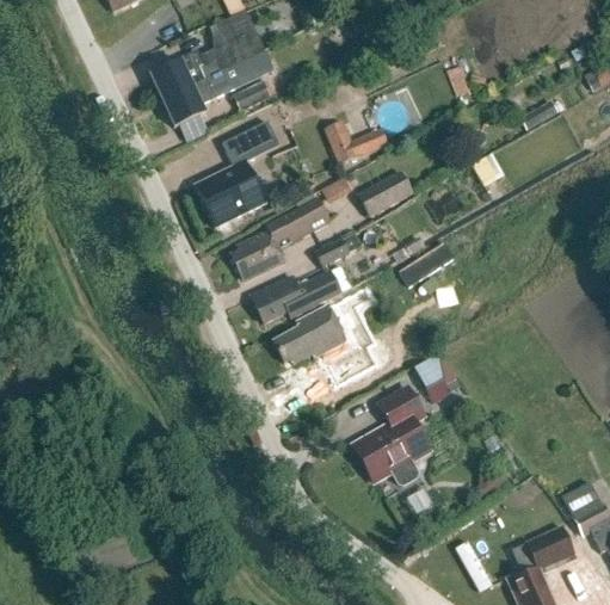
[(180,61),(151,74),(162,99),(192,85),(256,53),(247,35),(201,56),(197,50),(179,59),(180,61)]
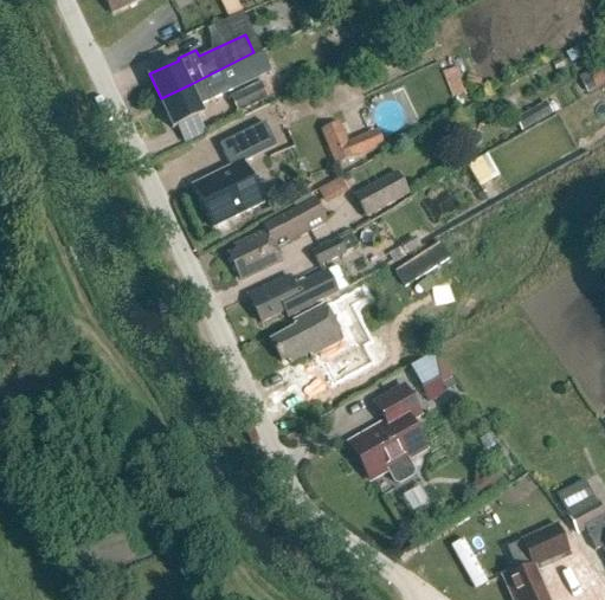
[(191,84),(161,98),(174,126),(204,111),(199,103),(214,96),(211,90),(227,83),(220,70),(255,55),(253,52),(191,84)]
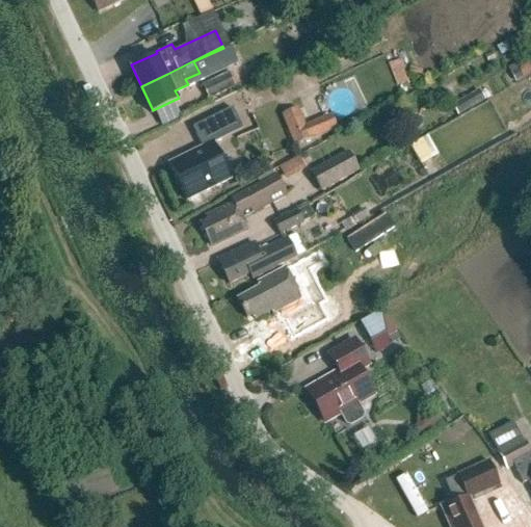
[(508,64),(516,79),(525,74),(520,66),(530,60),(527,54),(508,64)]
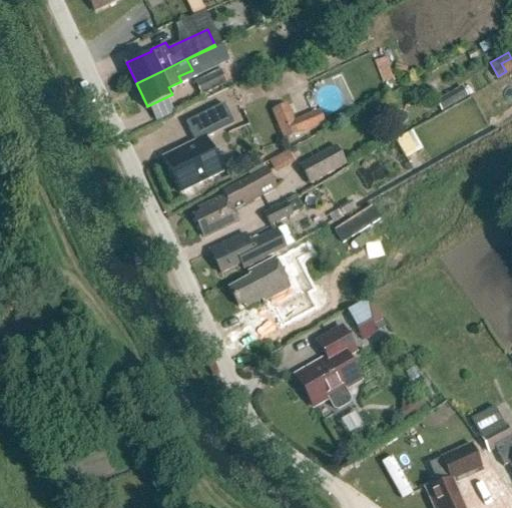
[(220,68),(195,79),(200,92),(226,81),(220,68)]
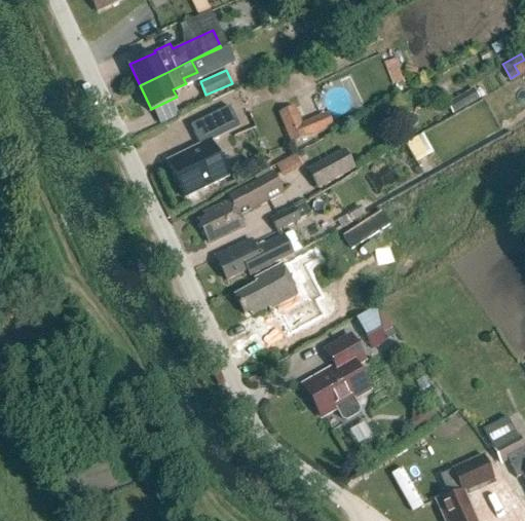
[(446,100),(454,112),(481,97),(473,84),(446,100)]
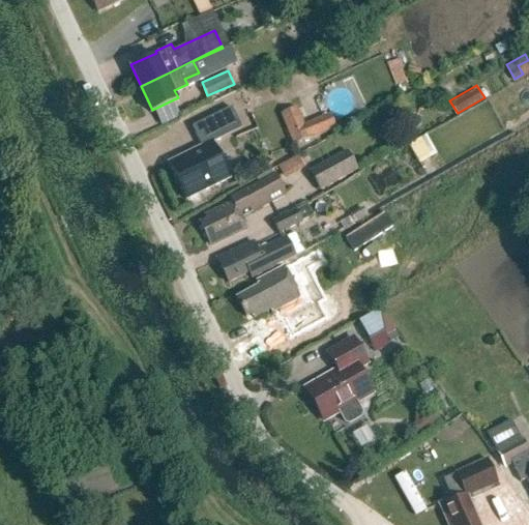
[(316,132),(303,101),(284,110),(295,140),(316,132)]
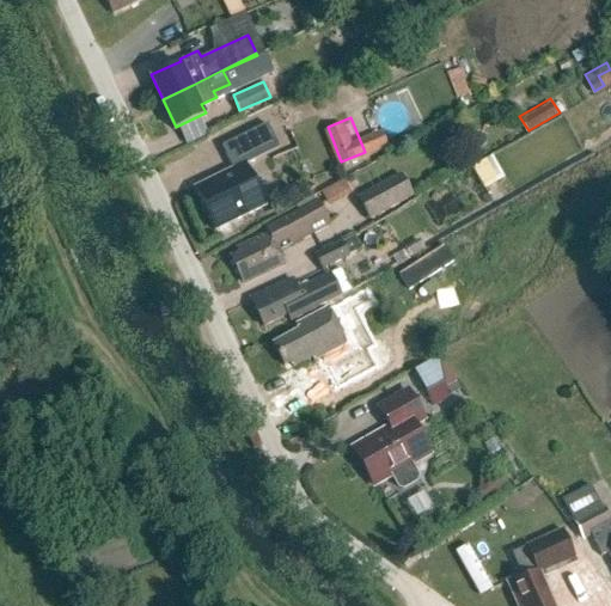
[(245,160),(245,161),(280,145),(268,120),(221,142),(233,166),(245,160)]
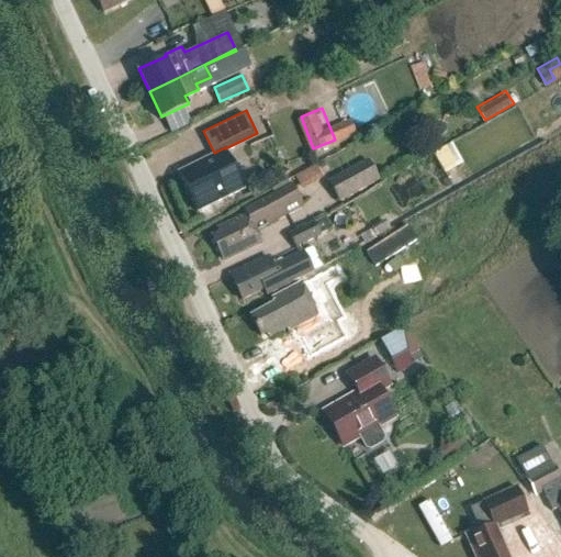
[(179,170),(199,209),(244,187),(225,148),(225,147),(179,170)]
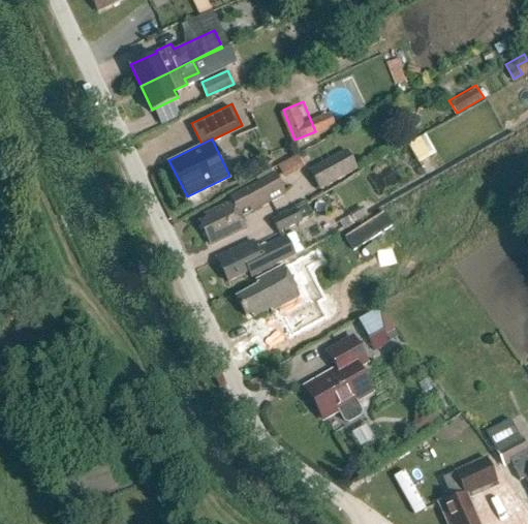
[(347,147),(310,167),(320,187),(358,166),(347,147)]
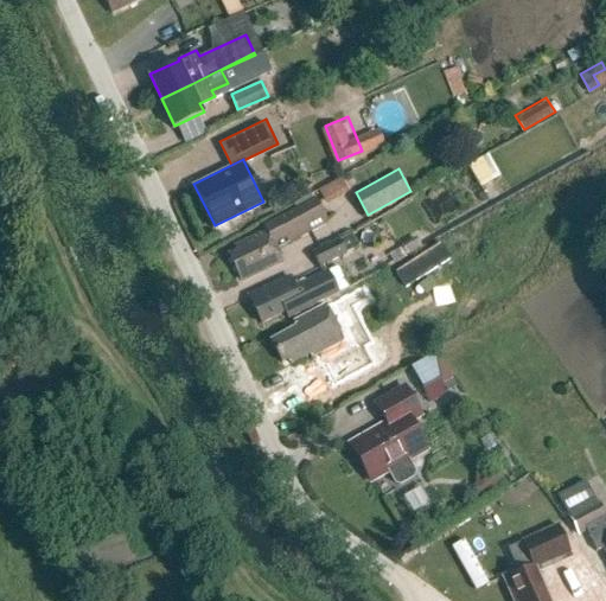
[(249,272),(252,276),(286,257),(278,243),(331,216),(318,191),(265,218),(267,223),(265,224),(267,228),(236,244),(240,250),(231,254),(243,275),(249,272)]
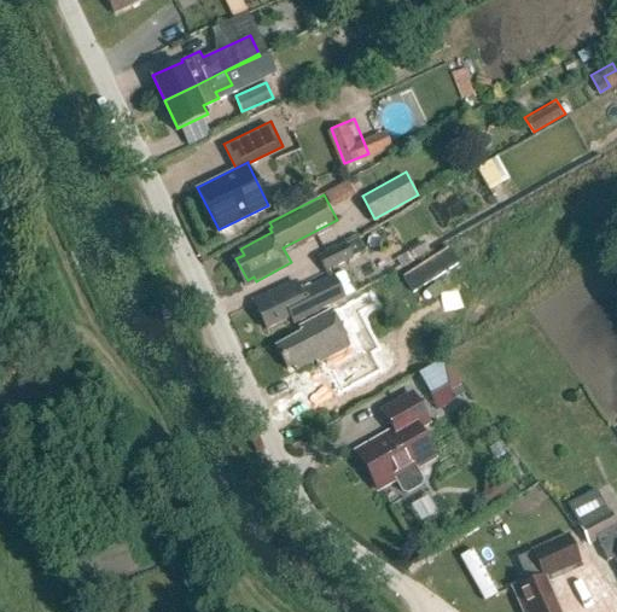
[(319,256),(326,270),(366,251),(359,235),(319,256)]
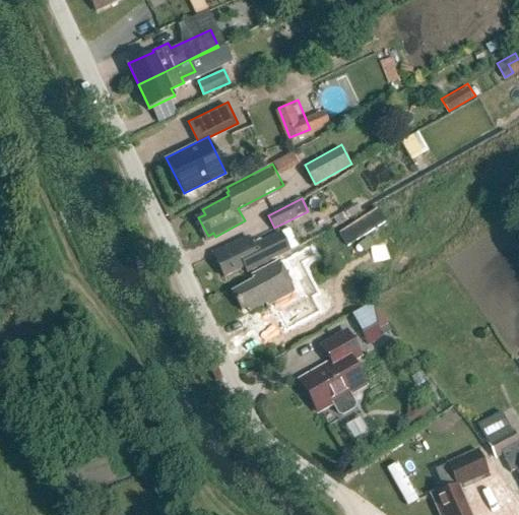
[(249,234),(219,248),(221,253),(215,256),(224,274),(245,265),(247,270),(271,259),(271,258),(289,249),(281,231),(254,244),(249,234)]
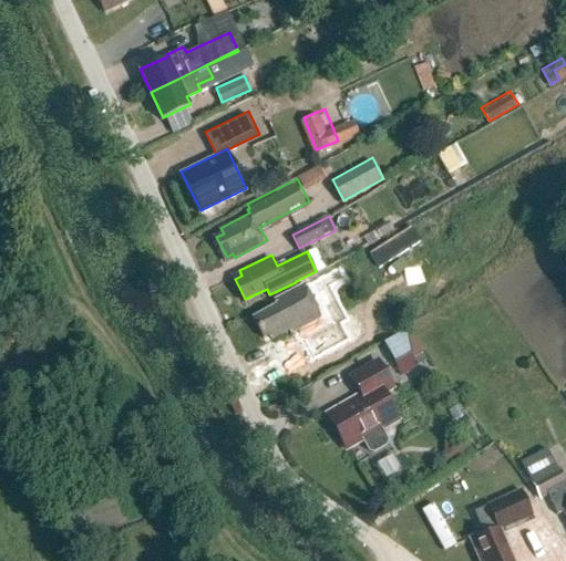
[(347,258),(328,266),(338,292),(333,293),(339,305),(361,297),(347,258)]
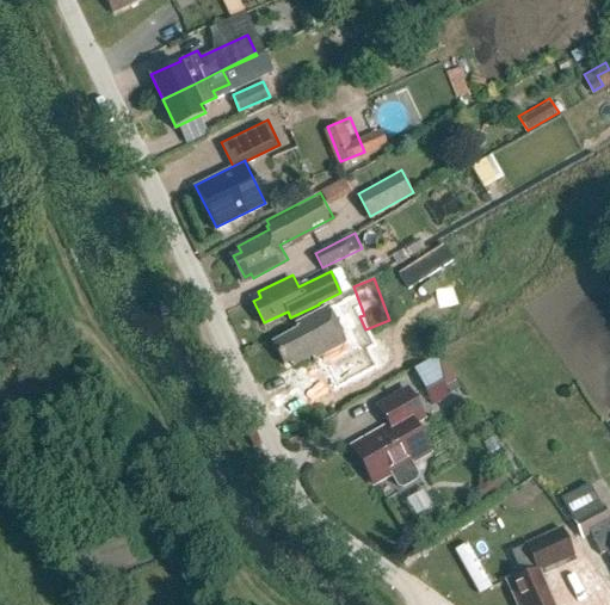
[(291,358),(294,363),(313,352),(314,356),(346,338),(328,304),(295,322),(299,327),(272,340),(284,362),(291,358)]
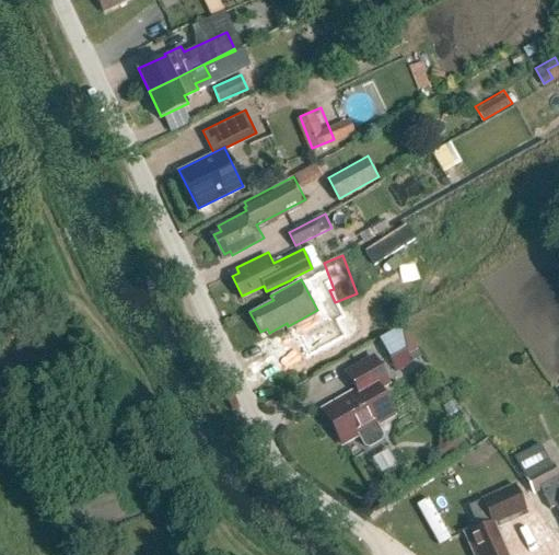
[(365,343),(386,353),(395,369),(412,359),(405,347),(400,324),(365,343)]
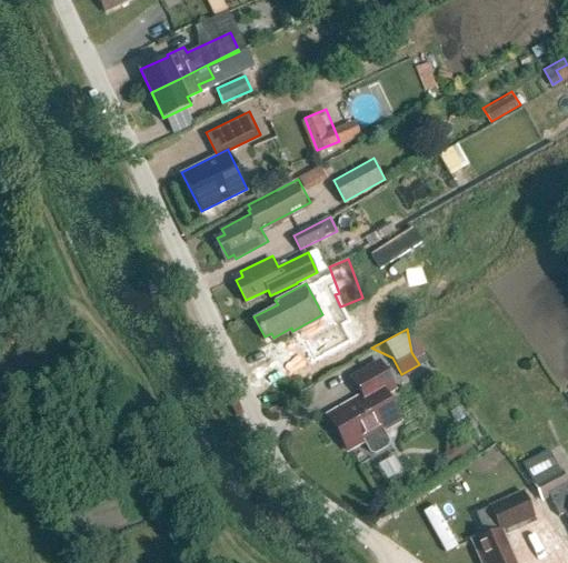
[(370,450),(376,451),(387,444),(389,439),(384,429),(400,420),(385,393),(394,388),(378,359),(352,373),(364,391),(329,411),(349,449),(365,440),(370,450)]
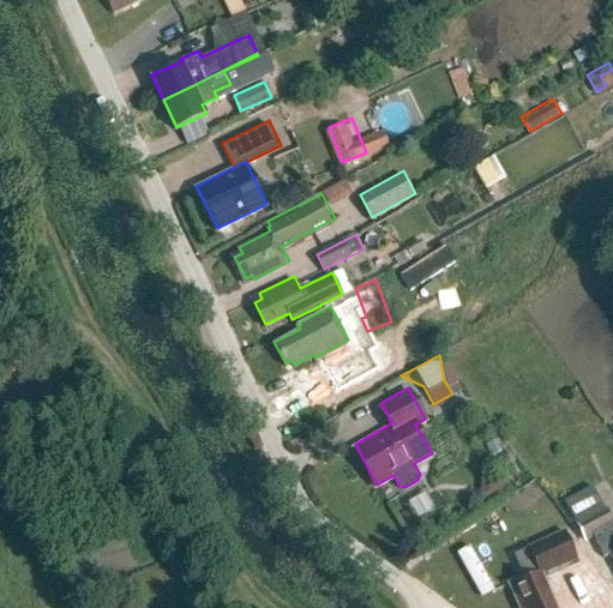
[(608,549),(612,559),(612,521),(604,504),(602,504),(590,477),(562,492),(575,517),(583,535),(592,531),(601,553),(608,549)]
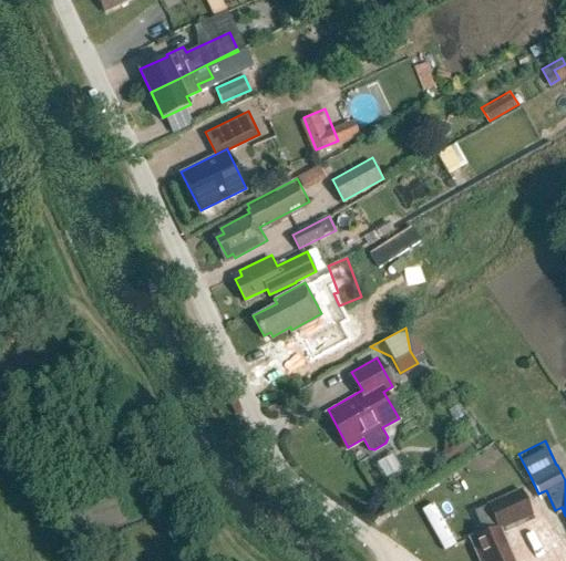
[(476,509),(485,528),(470,534),(481,560),(515,560),(501,528),(533,513),(522,489),(476,509)]
